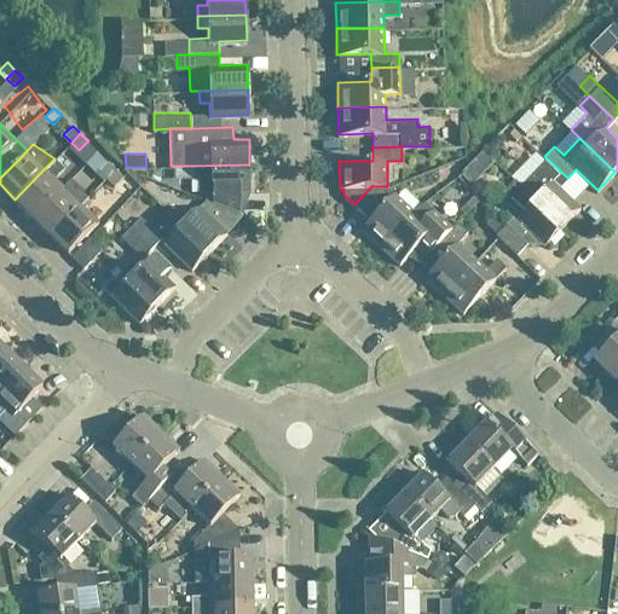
[(45,168),(15,200),(33,216),(63,185),(55,177),(64,167),(56,157),(55,158),(45,168)]
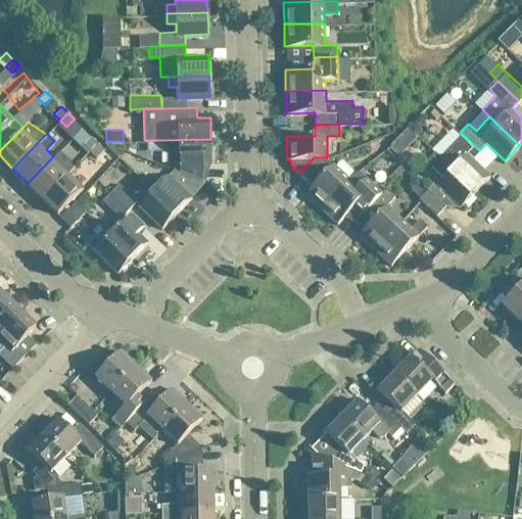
[(75,156),(82,137),(70,133),(63,151),(75,156)]
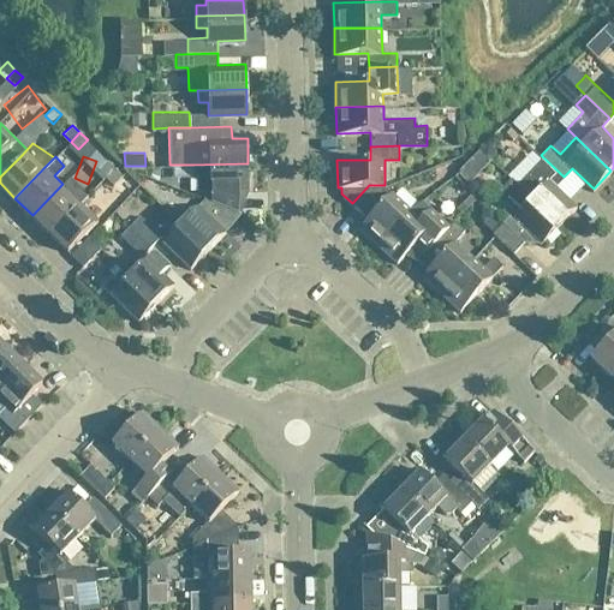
[(542,156),(517,183),(559,223),(577,205),(555,185),(564,177),(542,156)]
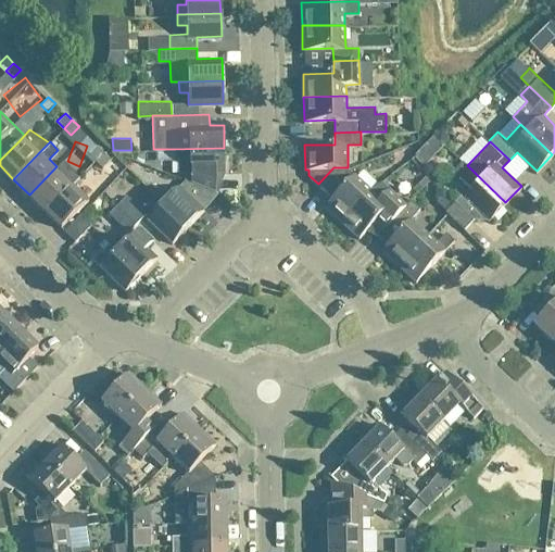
[(103,150),(96,143),(88,151),(96,159),(103,150)]
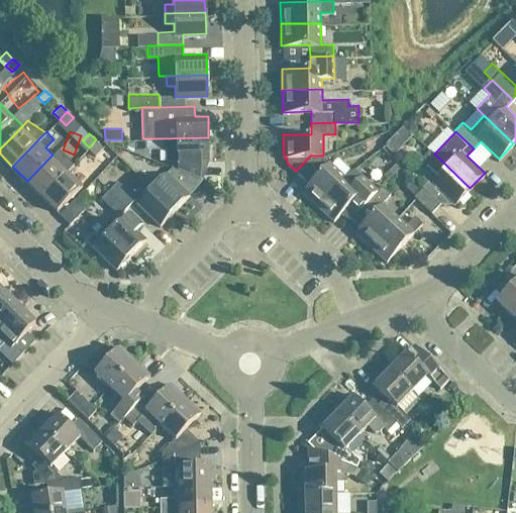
[(209,158),(208,137),(163,138),(163,147),(167,147),(167,159),(172,159),(172,166),(201,178),(200,159),(209,158)]
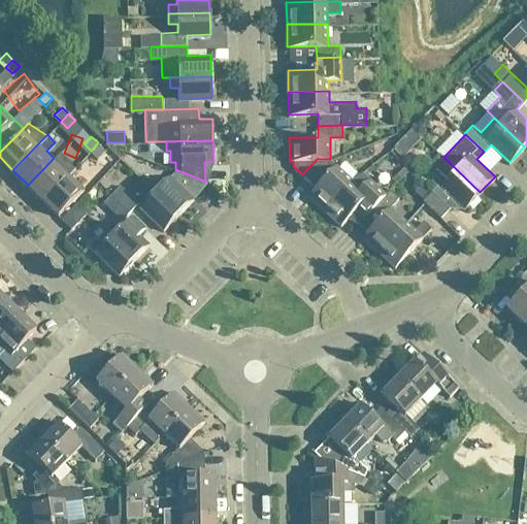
[(104,150),(98,142),(91,151),(97,157),(104,150)]
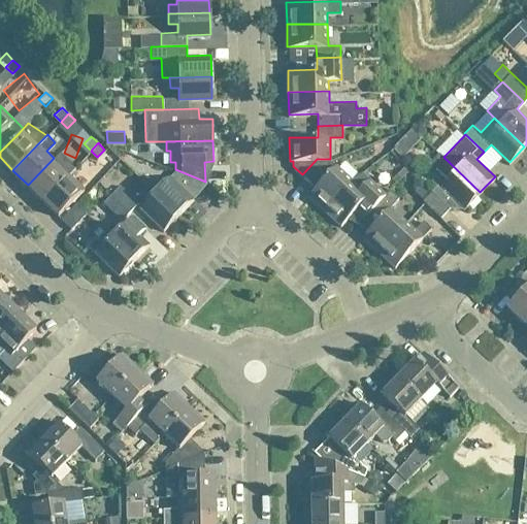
[(54,158),(28,185),(42,199),(68,172),(75,166),(60,151),(54,158)]
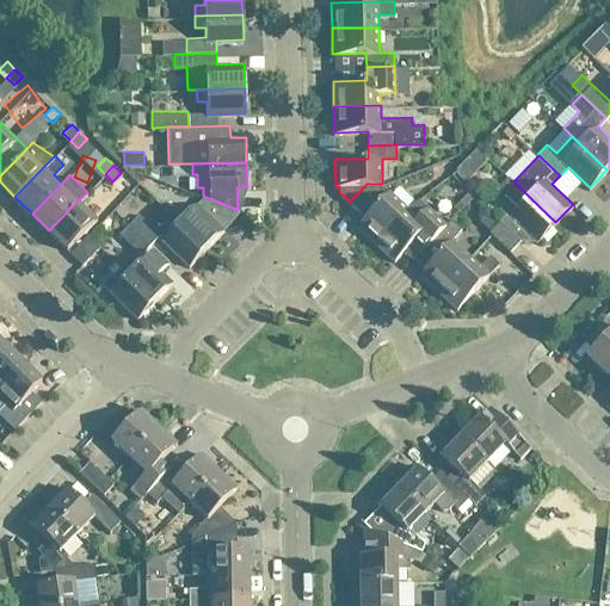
[(507,175),(498,186),(518,206),(511,214),(509,211),(500,220),(510,229),(521,239),(529,230),(538,240),(555,222),(513,181),(507,175)]
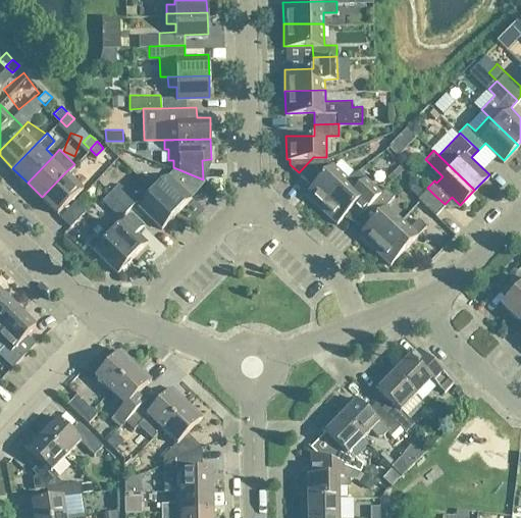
[(313,157),(299,172),(312,185),(305,192),(321,207),(349,177),(332,162),(326,158),(326,157),(313,157)]
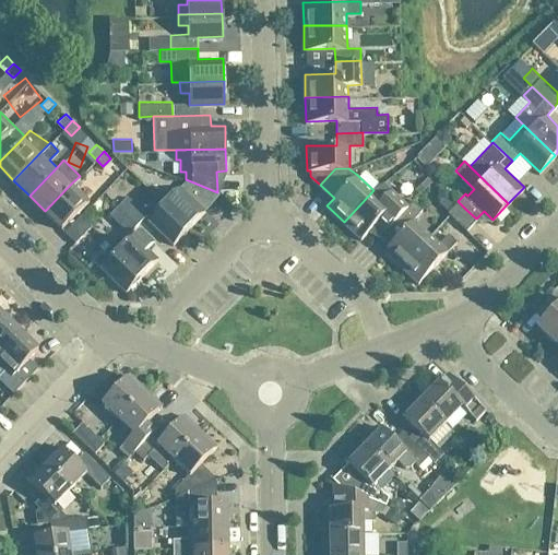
[(374,190),(344,222),(360,237),(377,221),(387,229),(395,219),(402,212),(408,204),(383,181),(374,190)]
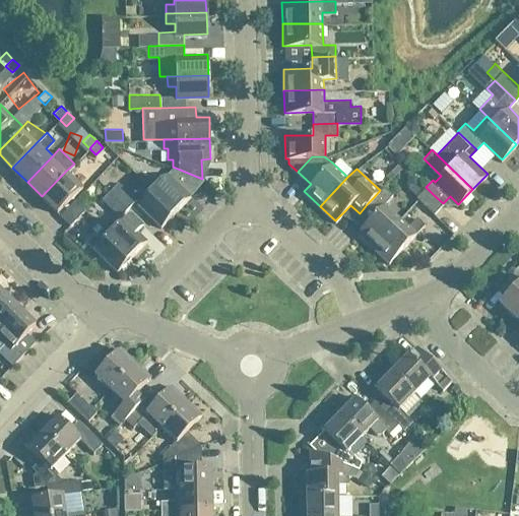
[(67,170),(42,196),(57,211),(82,185),(67,170)]
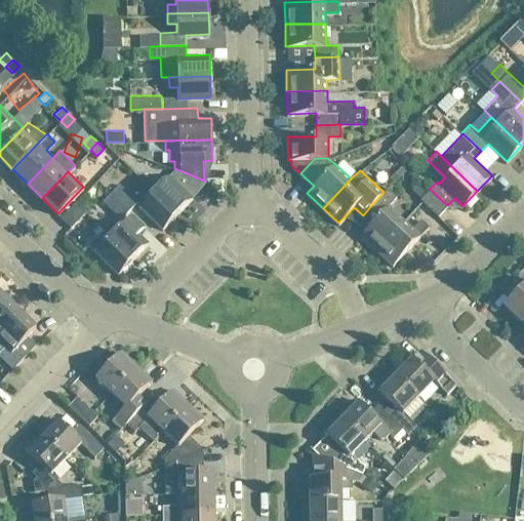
[(148,184),(177,212),(193,197),(169,174),(161,182),(155,176),(148,184)]
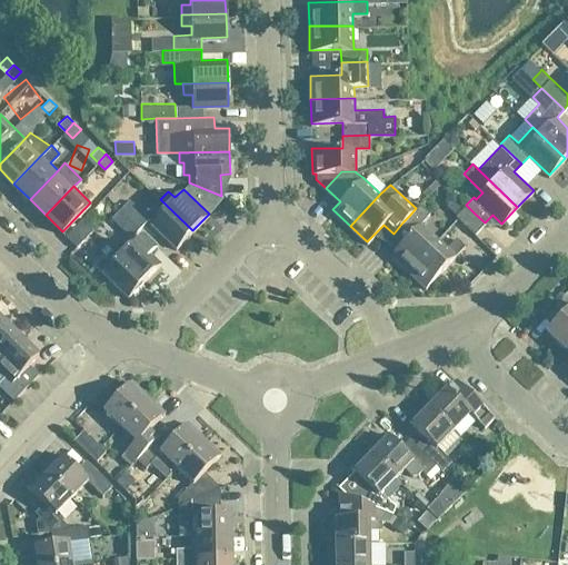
[(120,208),(140,227),(150,217),(130,198),(120,208)]
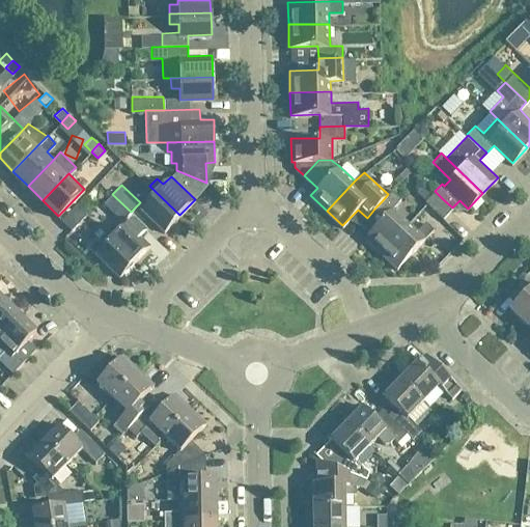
[(179,215),(149,186),(142,192),(148,198),(141,206),(165,230),(179,215)]
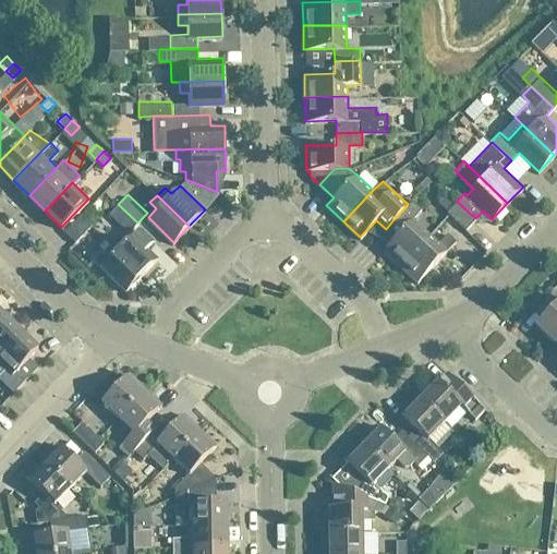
[(401,212),(395,218),(403,227),(383,249),(400,265),(430,233),(412,218),(422,207),(412,200),(408,204),(401,212)]
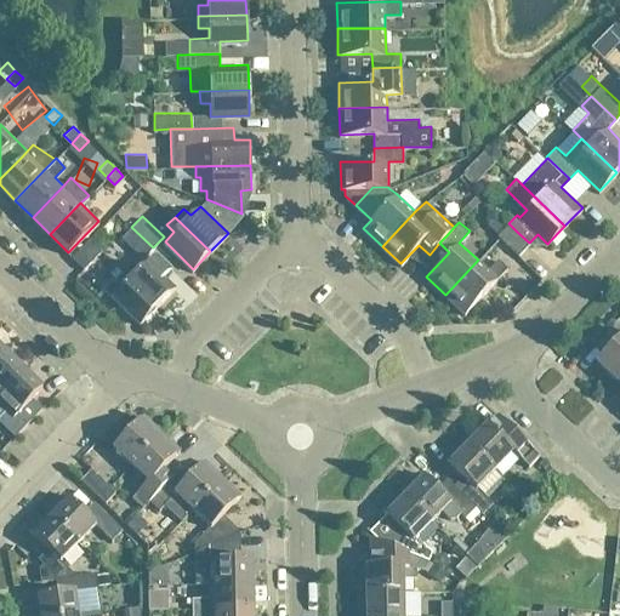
[(518,233),(508,223),(498,234),(518,254),(529,243),(518,233)]
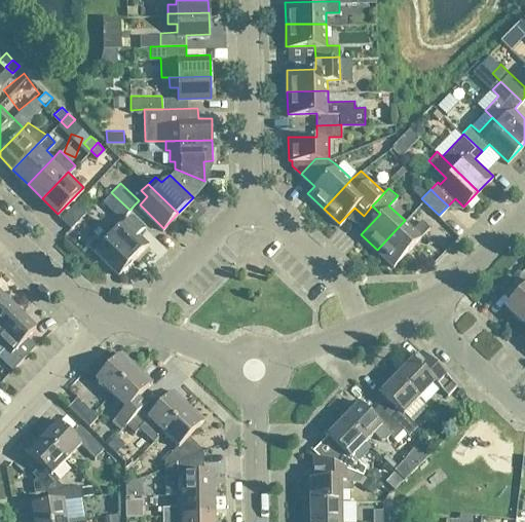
[(129,210),(111,192),(103,200),(121,219),(129,210)]
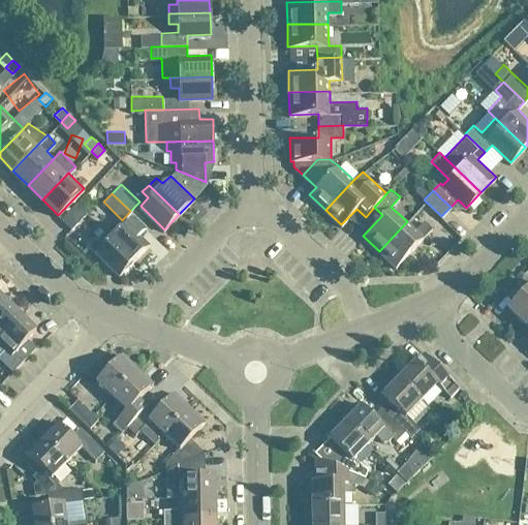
[(61,218),(72,228),(87,213),(76,203),(61,218)]
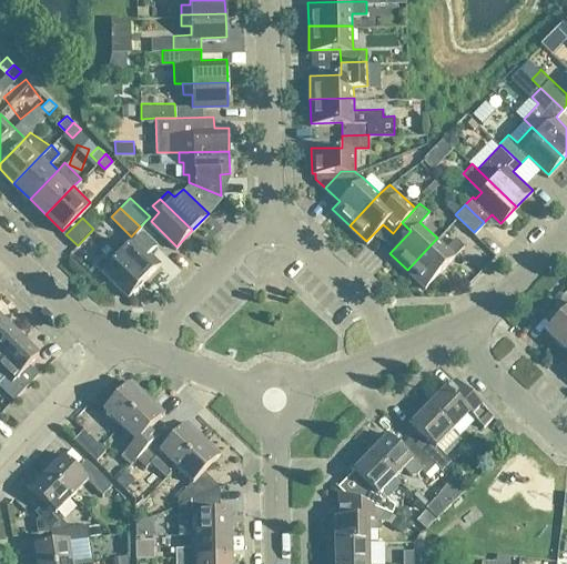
[(120,239),(112,247),(144,279),(161,262),(150,251),(158,243),(143,229),(135,238),(127,245),(120,239)]
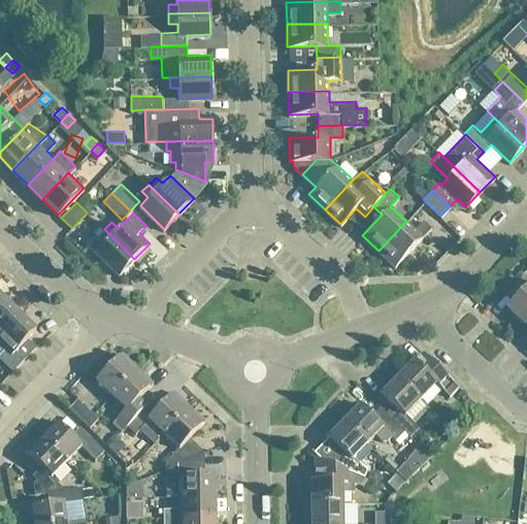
[(406,221),(379,251),(395,266),(431,226),(423,219),(415,228),(406,221)]
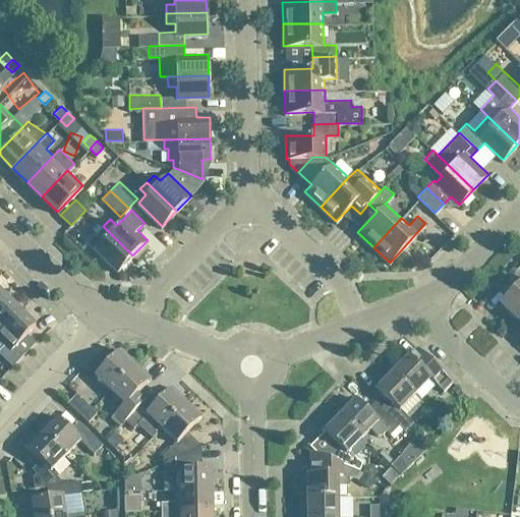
[(132,255),(103,226),(96,233),(102,239),(95,247),(117,271),(132,255)]
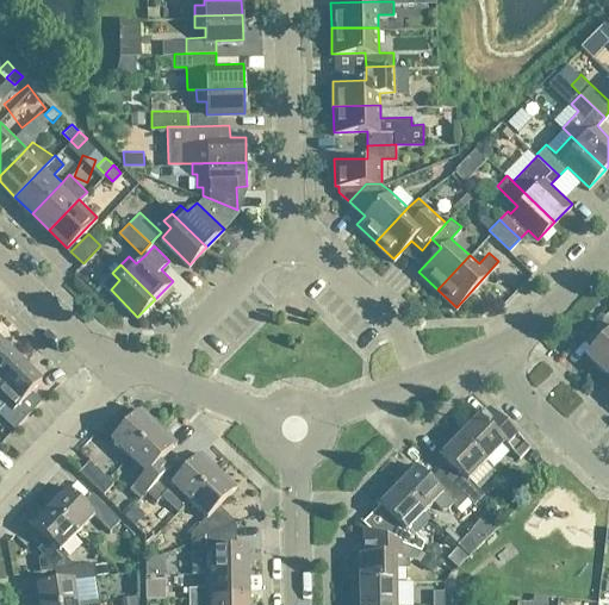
[(608,310),(596,324),(606,332),(586,354),(607,373),(608,372),(608,310)]
